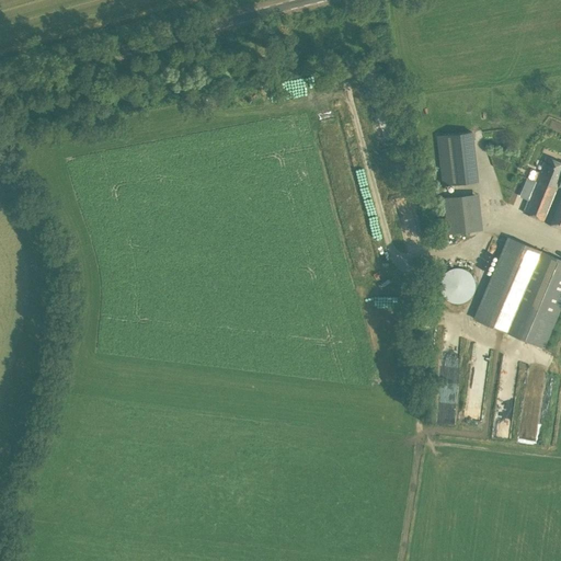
[(442,186),(466,184),(459,134),(435,136),(442,186)]
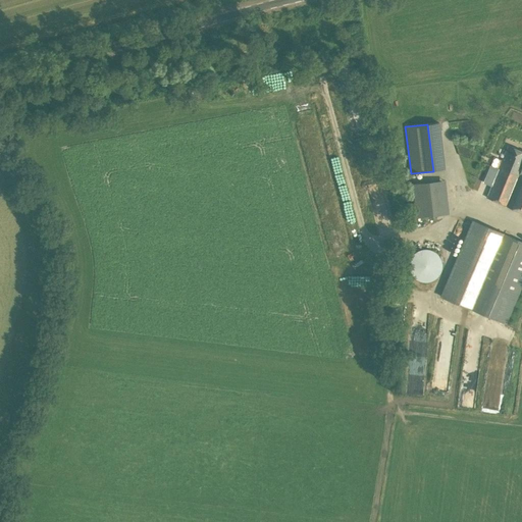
[(510,206),(521,173),(521,151),(509,146),(487,198),(510,206)]
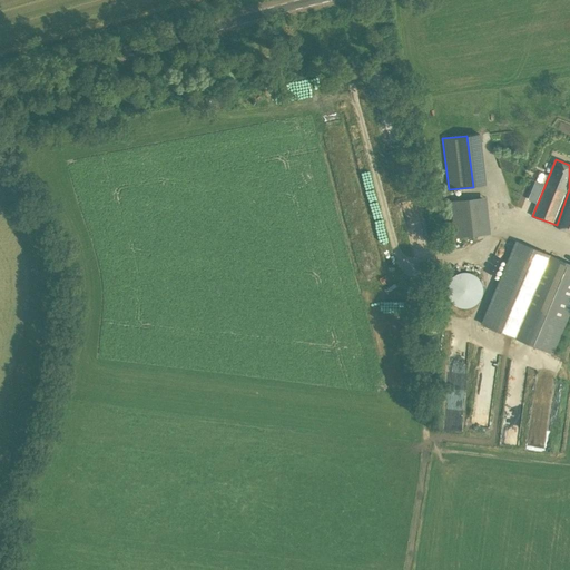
[(569,189),(557,225),(569,231),(569,189)]
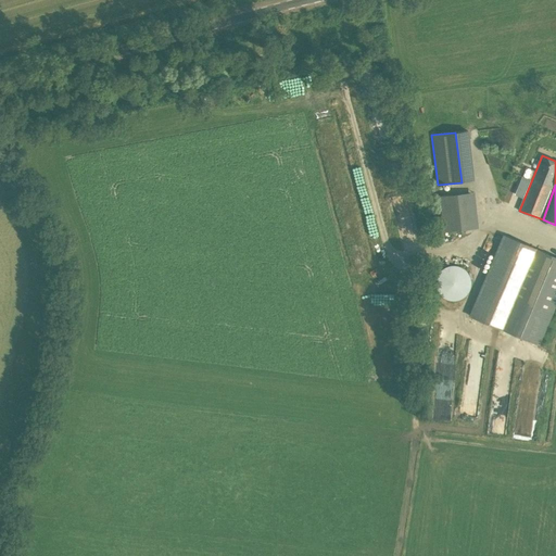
[(477,219),(442,223),(443,232),(478,228),(477,219)]
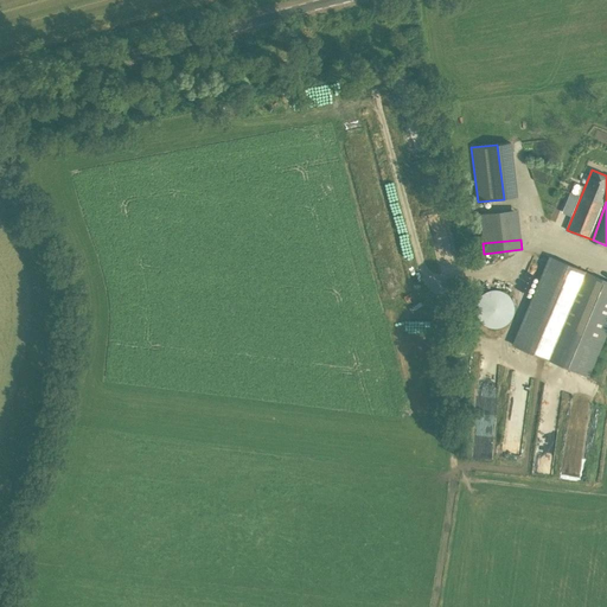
[(587,377),(606,330),(606,280),(549,256),(512,345),(587,377)]
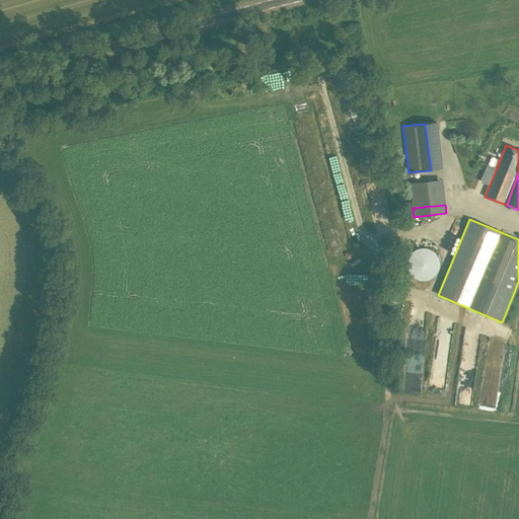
[(423,281),(426,281),(428,280),(431,279),(433,278),(435,276),(437,274),(438,271),(439,269),(439,266),(439,263),(439,261),(438,257),(437,255),(435,253),(433,251),(430,249),(428,248),(425,248),(422,248),(420,248),(417,249),(415,250),(412,252),(411,254),(409,256),(408,260),(406,262),(406,265),(406,268),(408,270),(409,273),(411,275),(413,277),(415,279),(417,280),(420,281),(423,281)]
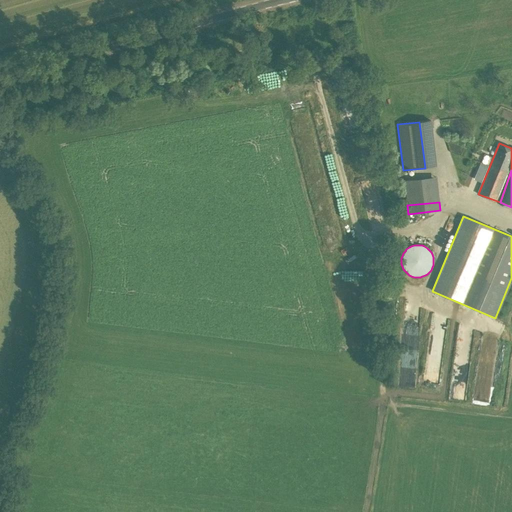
[(458,358),(458,370),(474,370),(474,358),(458,358)]
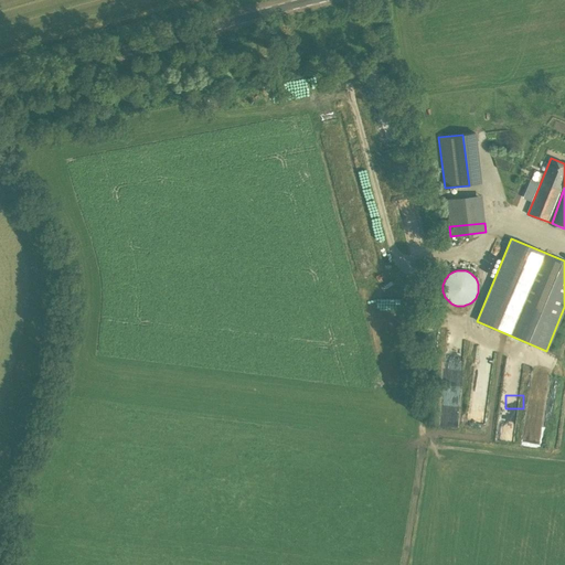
[(502,423),(521,426),(523,411),(504,408),(502,423)]
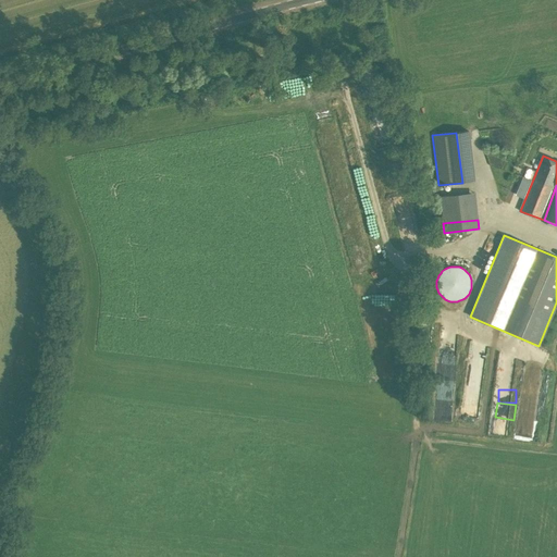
[(511,434),(511,419),(493,419),(493,434),(511,434)]
